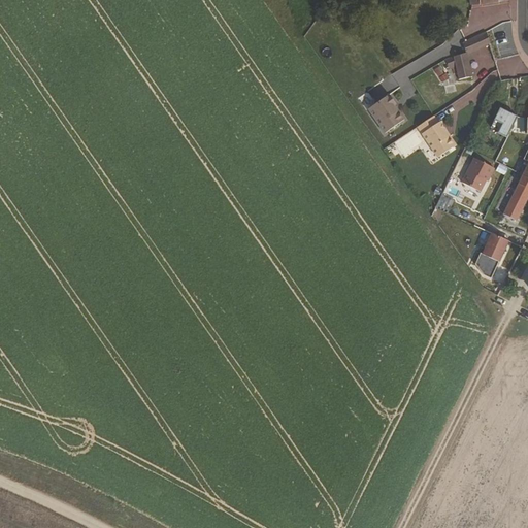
[(452,37),(461,42),(465,34),(456,30),(452,37)]
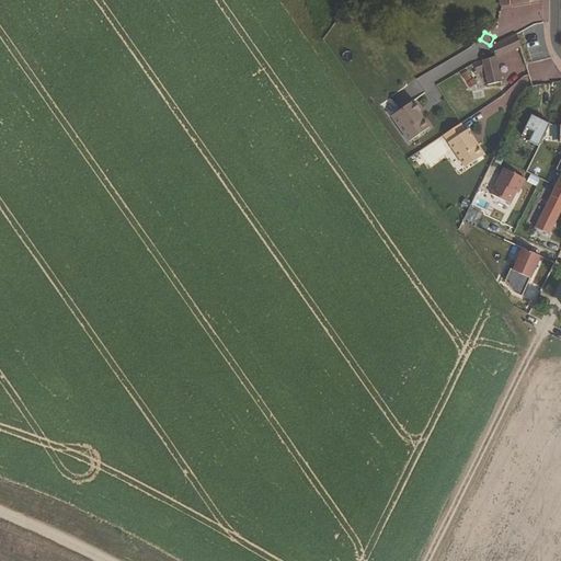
[(521,47),(516,35),(491,47),(494,58),(473,65),(477,76),(484,72),(488,86),(501,82),(496,65),(504,60),(502,56),(506,54),(521,47)]
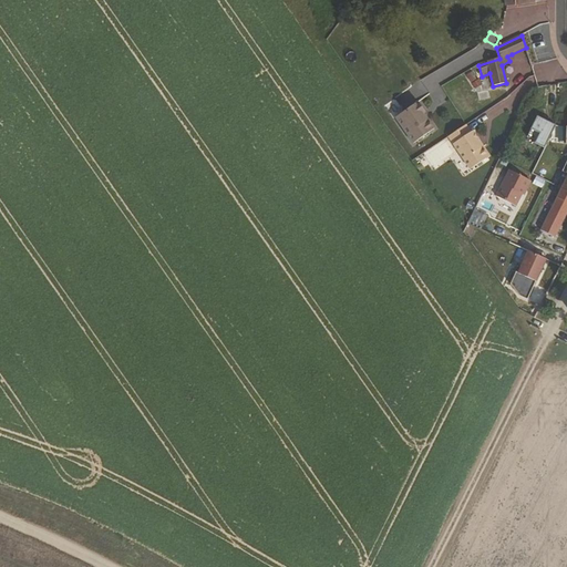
[(392,116),(411,144),(435,127),(415,100),(392,116)]
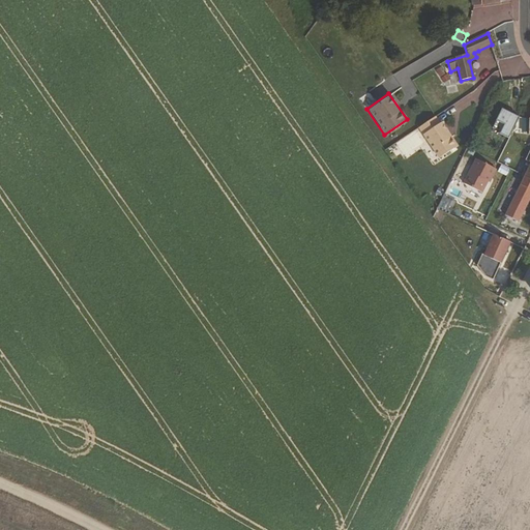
[(491,128),(508,136),(517,115),(500,108),(491,128)]
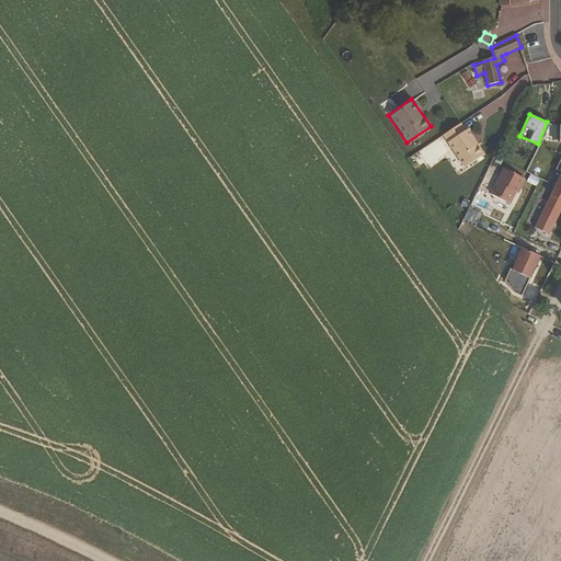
[(465,132),(460,124),(443,136),(465,169),(481,157),(481,155),(477,148),(474,147),(471,141),(472,140),(467,130),(465,132)]
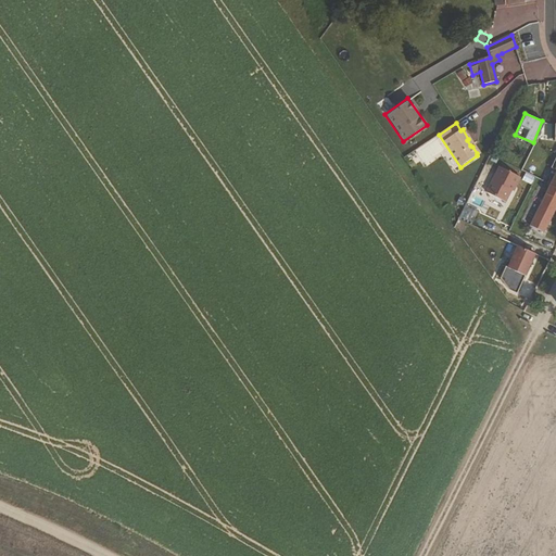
[(495,165),(484,193),(507,203),(519,175),(495,165)]
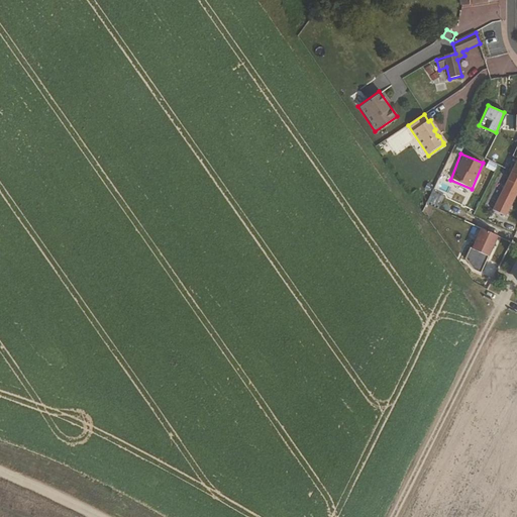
[(487,161),(485,168),(495,171),(497,164),(487,161)]
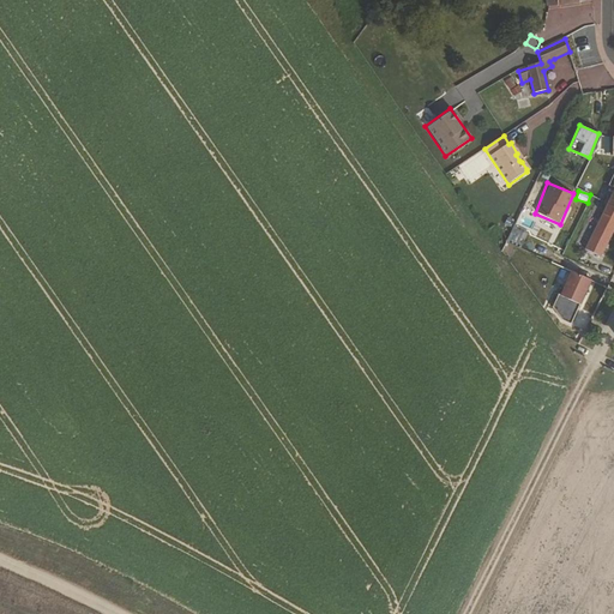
[(613,206),(607,204),(584,248),(600,257),(613,229),(613,206)]
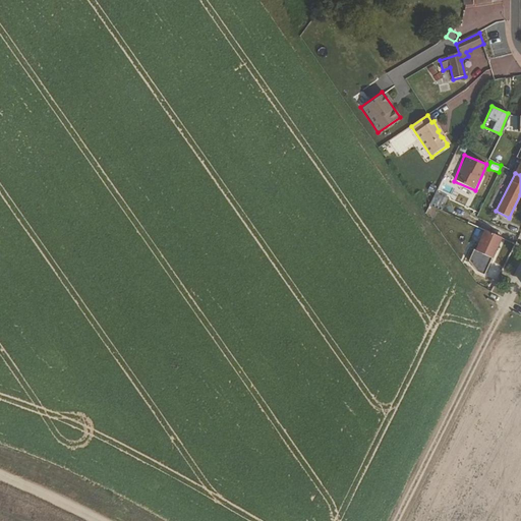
[(437,191),(430,207),(441,211),(447,195),(437,191)]
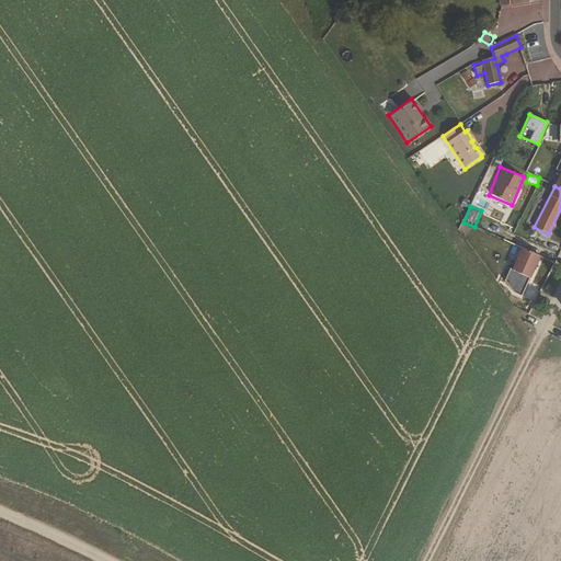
[(517,248),(503,287),(537,299),(551,260),(517,248)]
